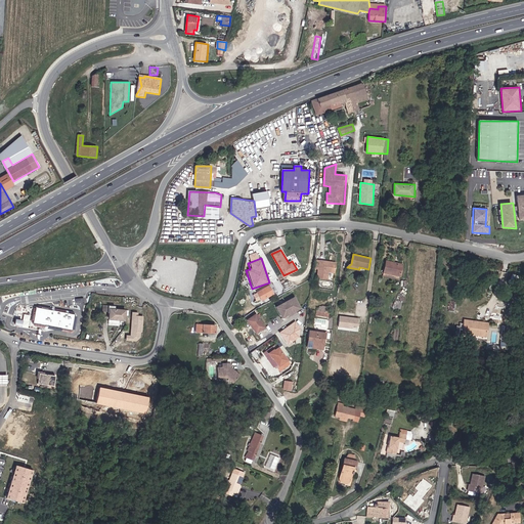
[(337,262),(319,260),(317,277),(330,278),(329,272),(336,273),(337,262)]
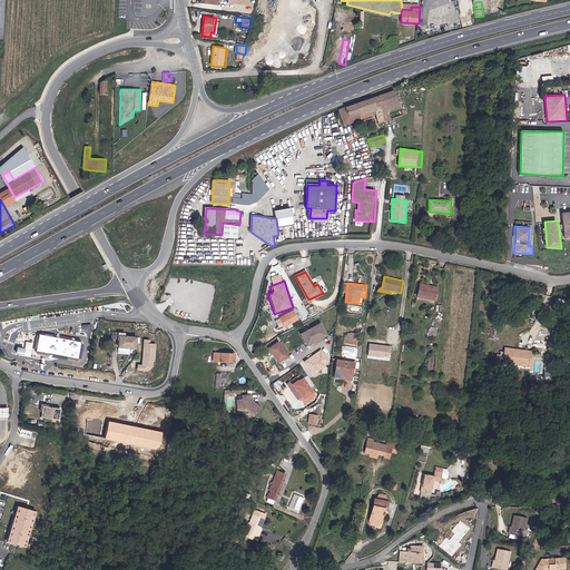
[(439,286),(420,283),(418,297),(436,301),(439,286)]
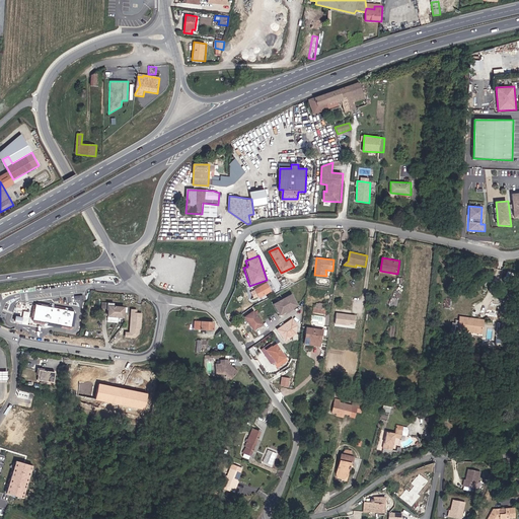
[(268,282),(254,289),(258,297),(273,291),(268,282)]
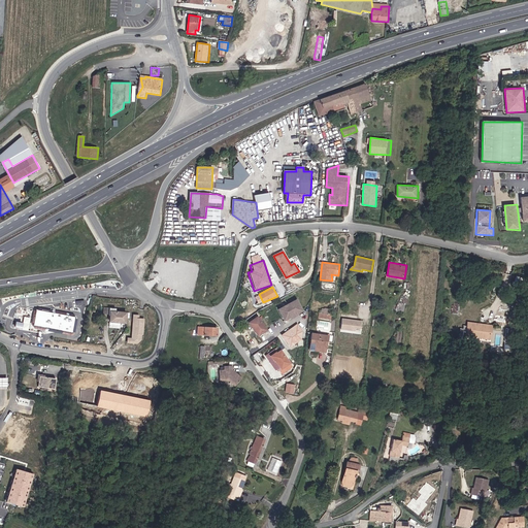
[(304,310),(298,298),(279,308),(286,321),(304,310)]
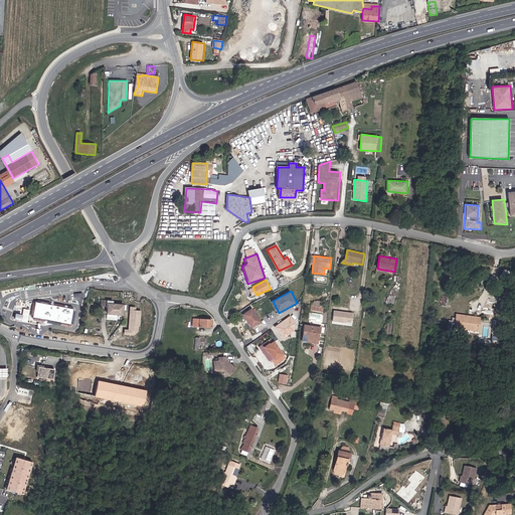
[(114,301),(103,300),(102,306),(108,306),(107,313),(124,315),(124,305),(114,304),(114,301)]
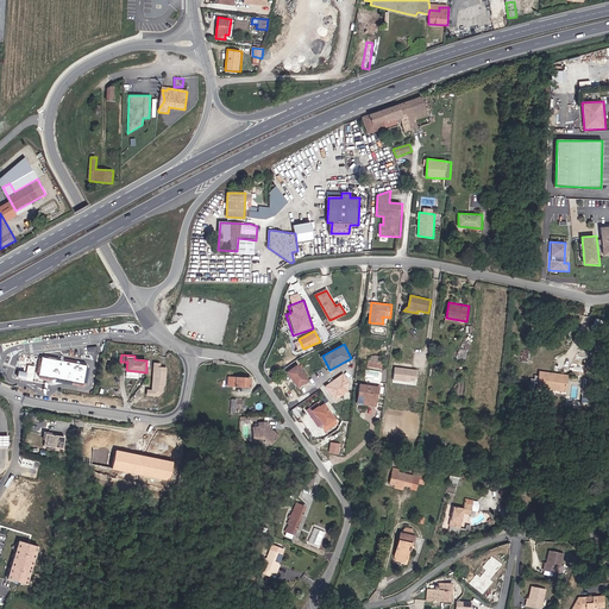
[(383,357),(372,357),(371,362),(368,362),(368,368),(382,369),(383,357)]
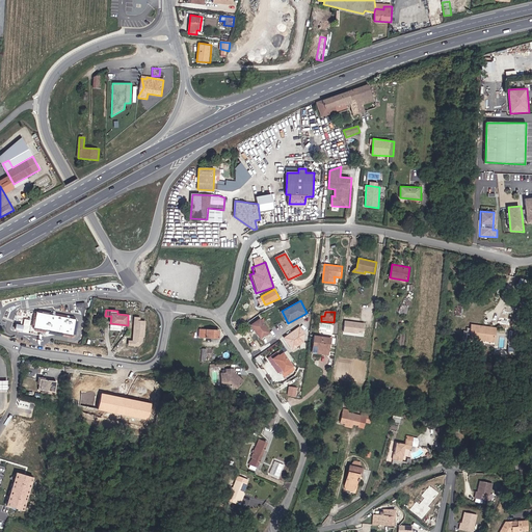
[(77,319),(37,313),(34,327),(75,336),(77,319)]
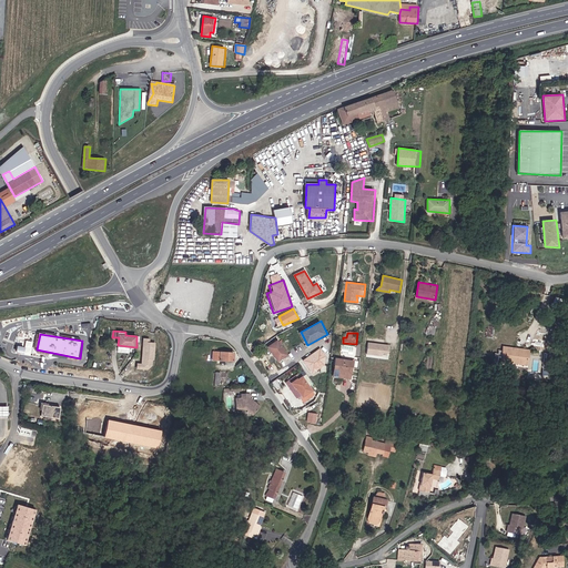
[(137,363),(137,369),(148,369),(153,365),(153,359),(155,359),(156,342),(151,342),(151,338),(144,338),(143,346),(142,346),(141,363),(137,363)]
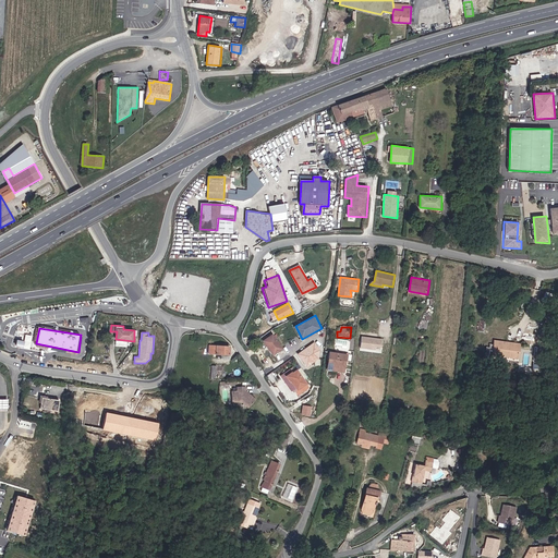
[(273,334),(263,340),(273,356),(283,350),(273,334)]
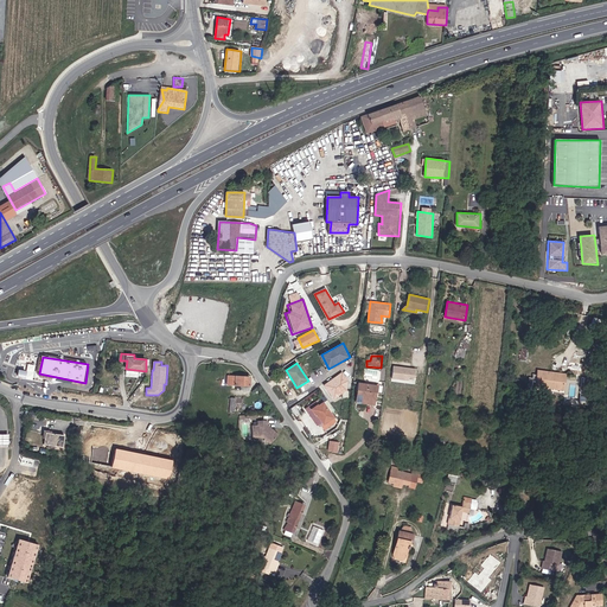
[(417,368),(394,365),(393,378),(409,379),(409,376),(416,377),(417,368)]
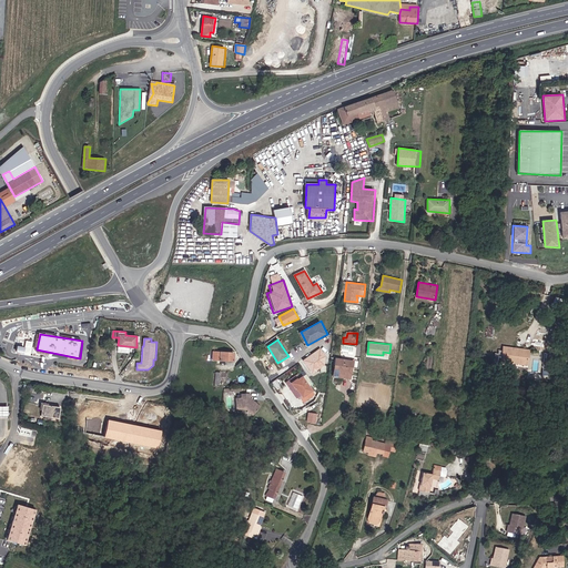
[(530,350),(504,346),(503,356),(513,358),(513,364),(529,366),(530,350)]
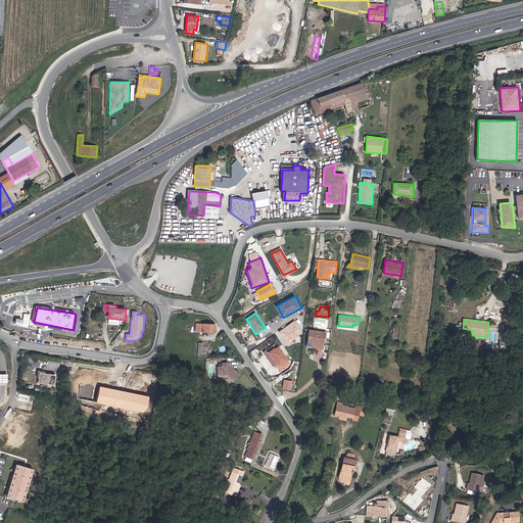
[(297,330),(300,328),(294,320),(278,331),(286,343),(300,335),(297,330)]
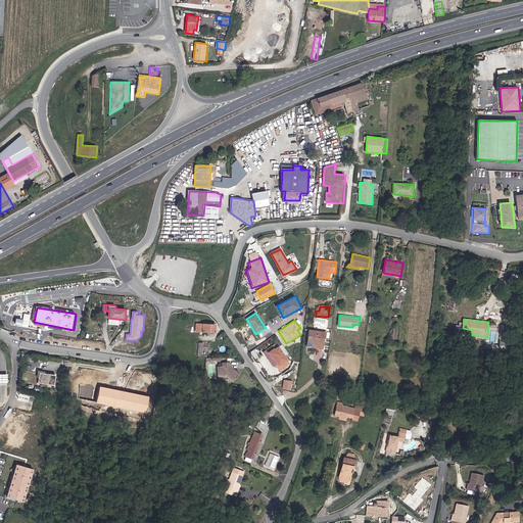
[(217,325),(196,323),(196,332),(217,334),(217,325)]
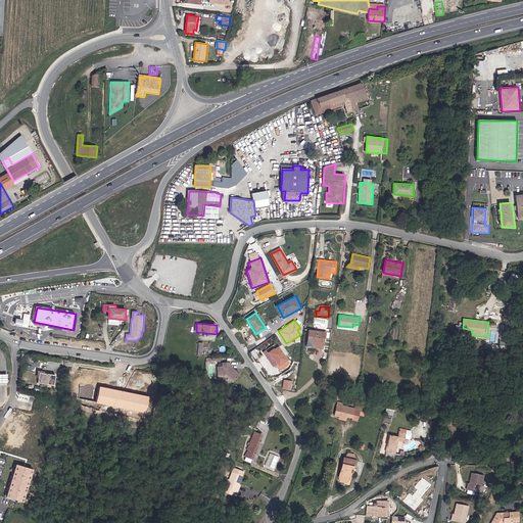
[(327,332),(308,330),(307,346),(324,349),(325,337),(327,338),(327,332)]
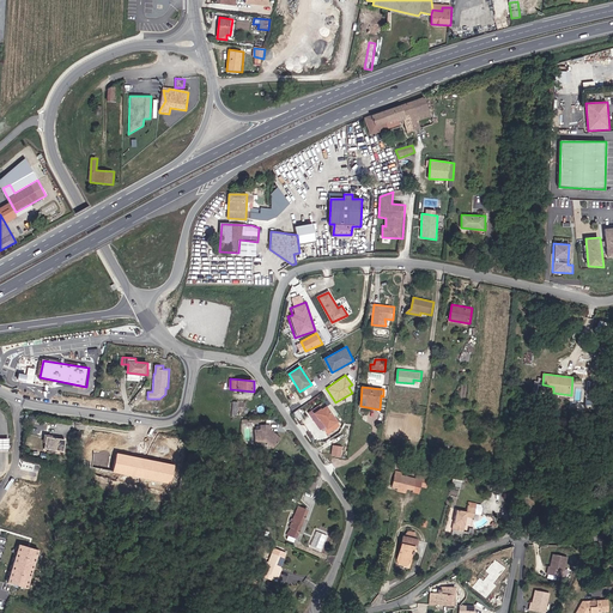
[(327,407),(317,413),(327,429),(338,422),(327,407)]
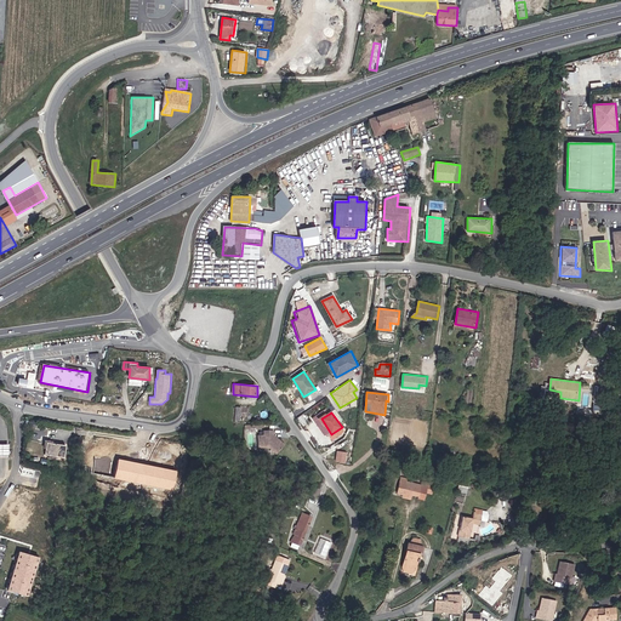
[(265,436),(258,436),(258,446),(269,446),(278,454),(285,445),(274,436),(274,431),(265,431),(265,436)]
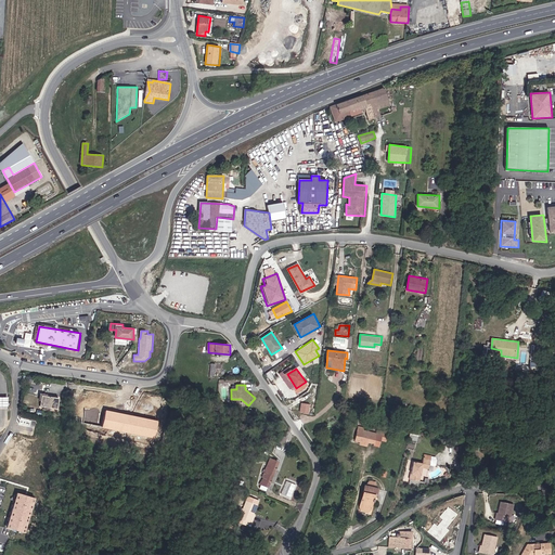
[(59,398),(42,396),(40,407),(57,409),(59,398)]
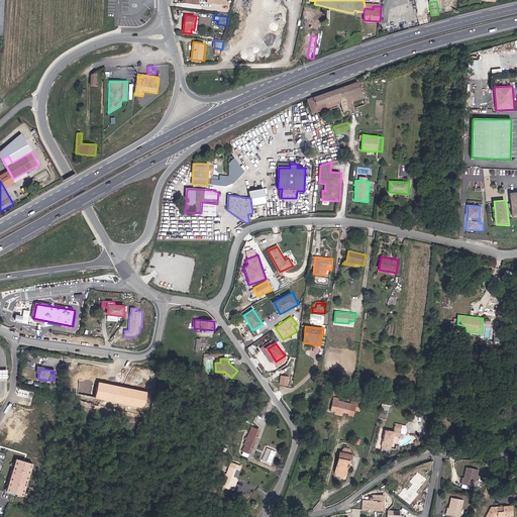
[(288,385),(288,376),(280,375),(279,384),(288,385)]
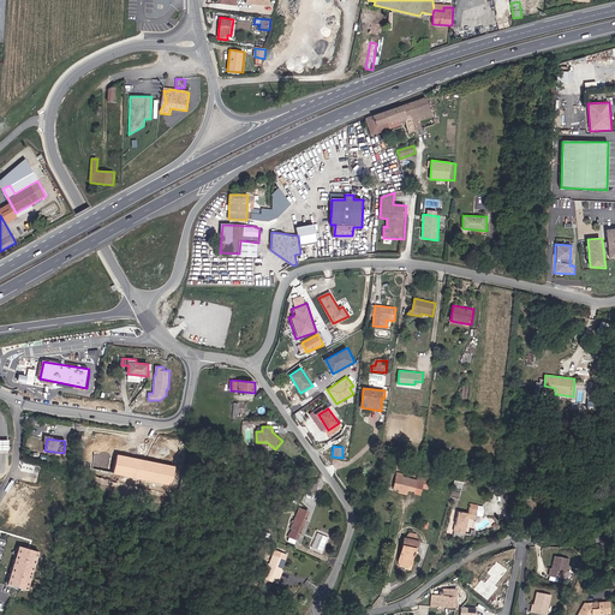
[(174,467),(118,455),(114,473),(171,484),(174,467)]
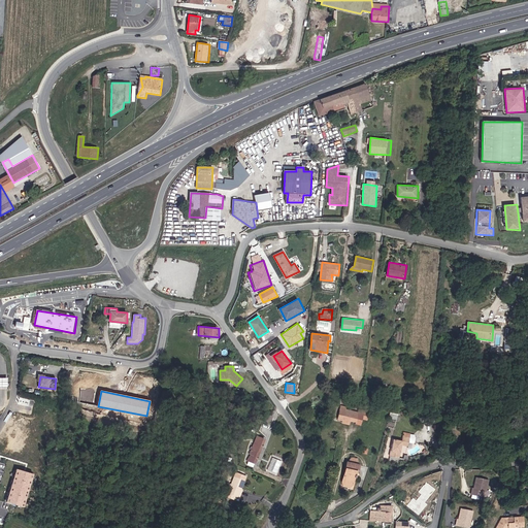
[(348,406),(341,405),(338,420),(343,421),(342,423),(351,425),(352,421),(357,422),(356,424),(362,425),(362,419),(368,421),(370,411),(359,408),(359,411),(347,408),(348,406)]
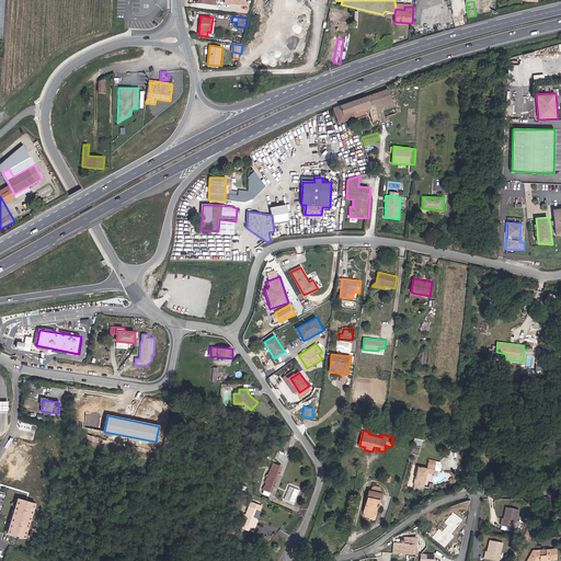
[(428,469),(419,467),(415,484),(425,487),(427,473),(435,474),(436,460),(430,459),(428,469)]
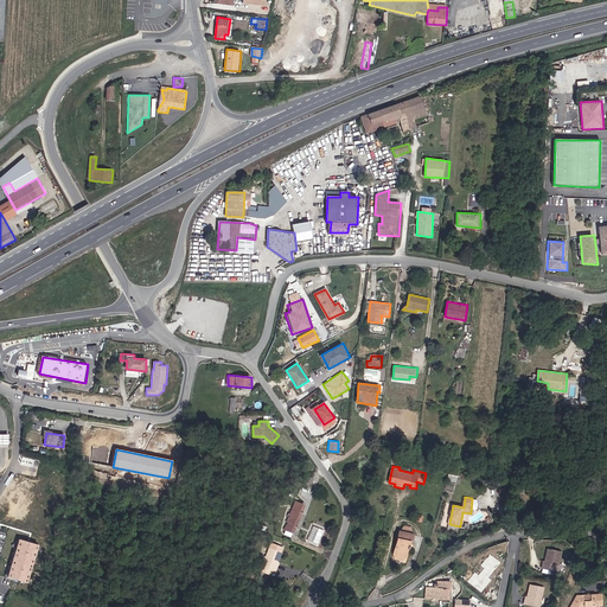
[(306,505),(295,502),(283,530),(294,534),(306,505)]
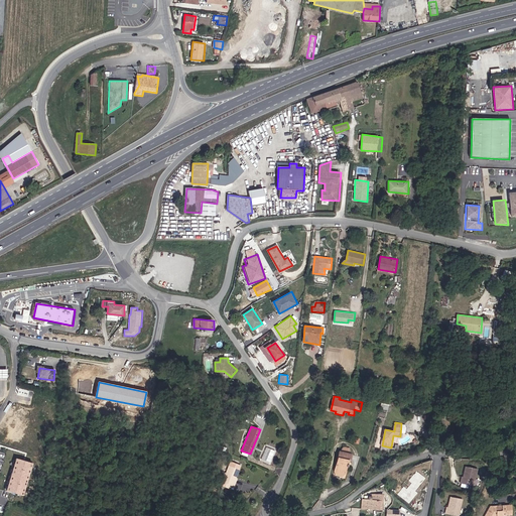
[(350,447),(344,446),(341,452),(339,450),(334,477),(347,480),(351,454),(350,447)]
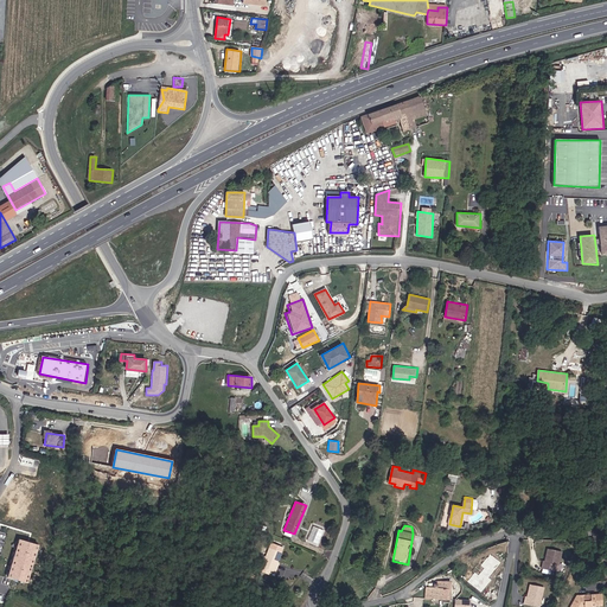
[(25,582),(36,543),(16,538),(5,576),(25,582)]
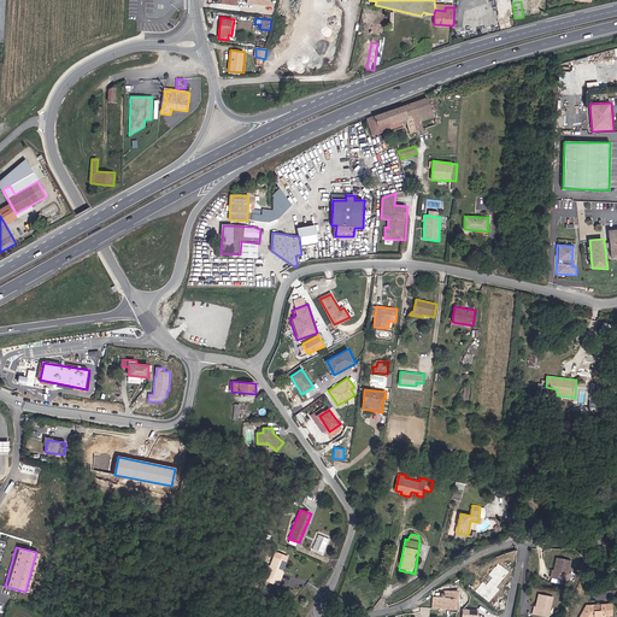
[(289,558),(276,552),(265,581),(274,585),(276,580),(281,582),(289,558)]
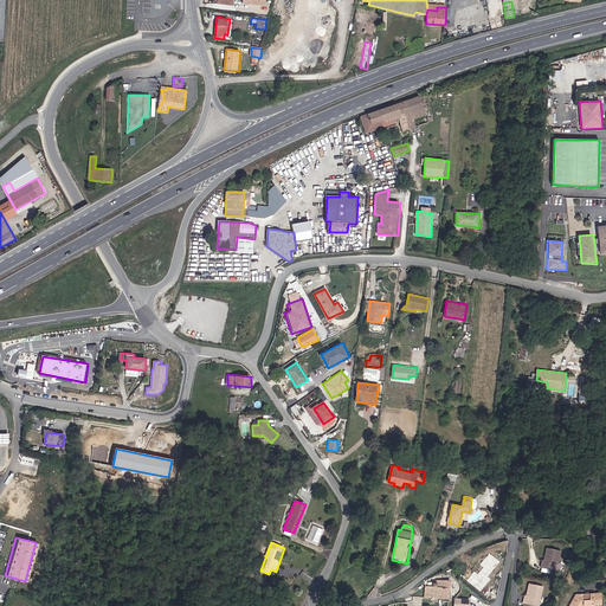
[(562,550),(547,548),(545,561),(543,560),(541,567),(558,571),(562,550)]
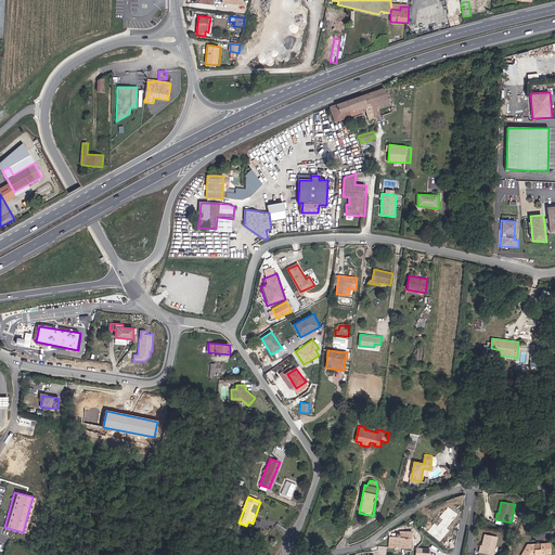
[(443,520),(440,523),(437,527),(434,524),(428,531),(431,533),(440,541),(449,530),(447,528),(457,515),(452,510),(448,506),(439,517),(443,520)]
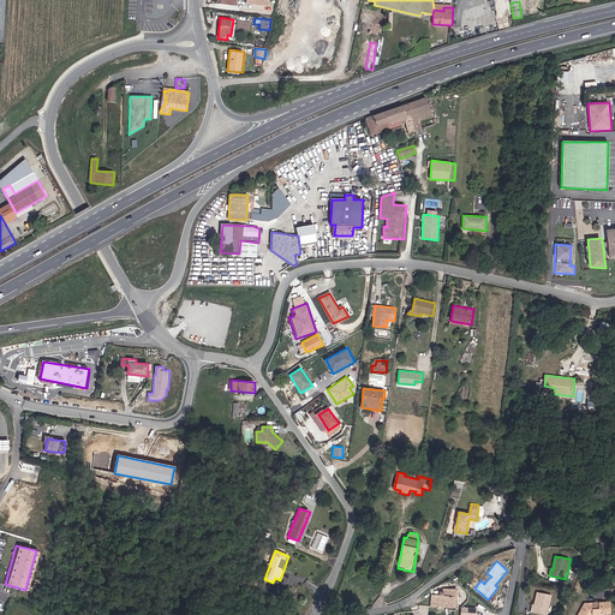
[(443,595),(433,595),(431,607),(457,608),(458,590),(445,589),(443,595)]
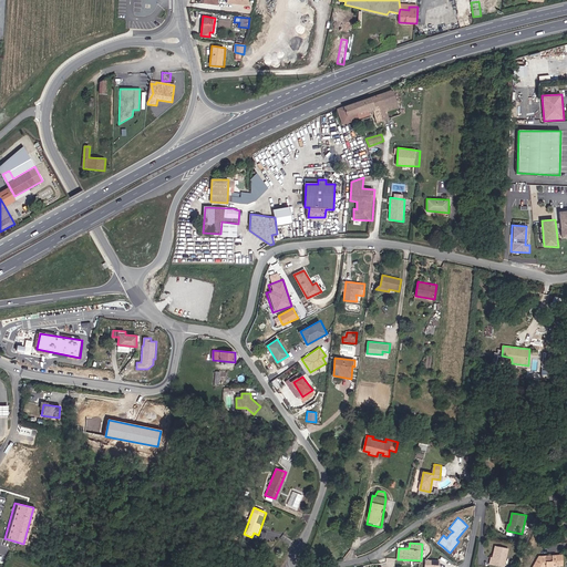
[(505,566),(509,549),(495,546),(493,557),(491,557),(491,564),(504,566),(505,566)]
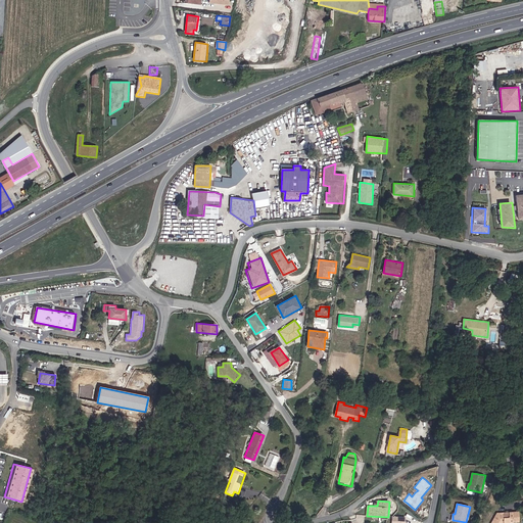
[(520,512),(497,513),(491,522),(509,522),(520,522),(520,512)]
